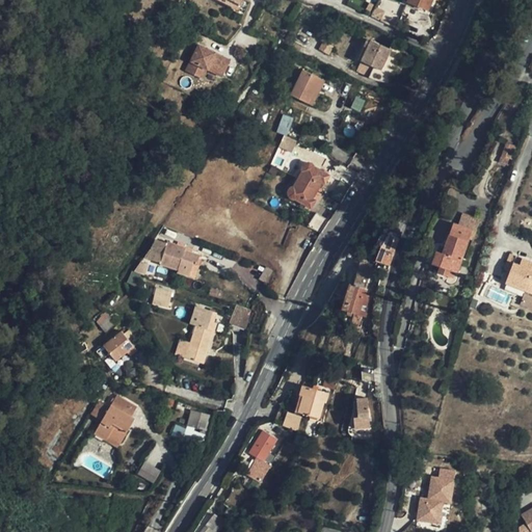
[(241,0),(217,0),(237,10),(236,14),(242,17),(249,4),(242,0),(241,0)]
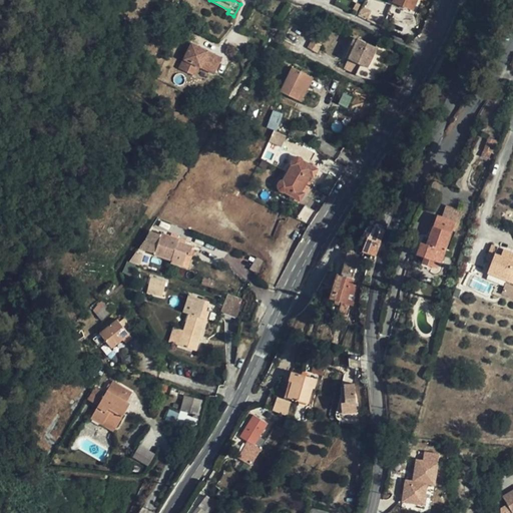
[(414,11),(418,0),(394,0),(394,2),(414,11)]
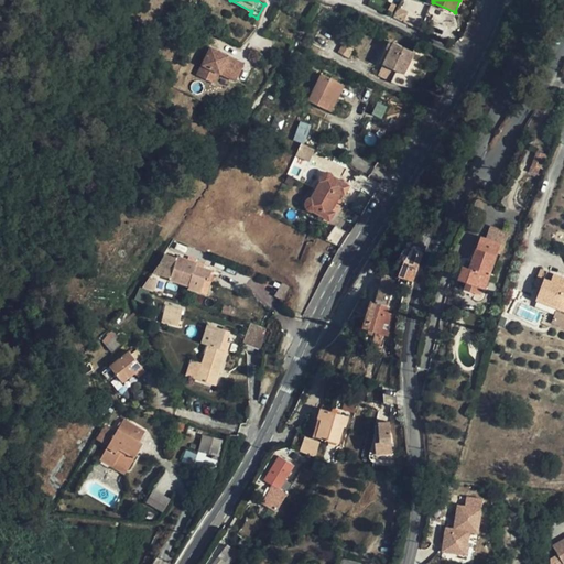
[(423,26),(421,31),(434,38),(440,23),(427,19),(423,26)]
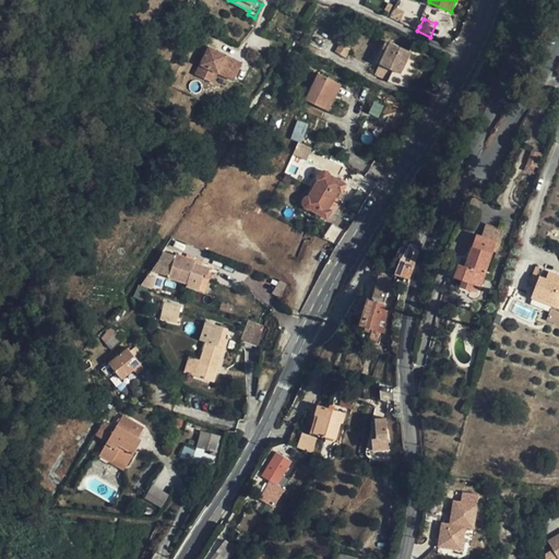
[(391,43),(380,64),(381,66),(377,75),(396,84),(397,83),(403,85),(406,76),(402,73),(412,52),(408,51),(412,44),(400,38),(396,45),(391,43)]
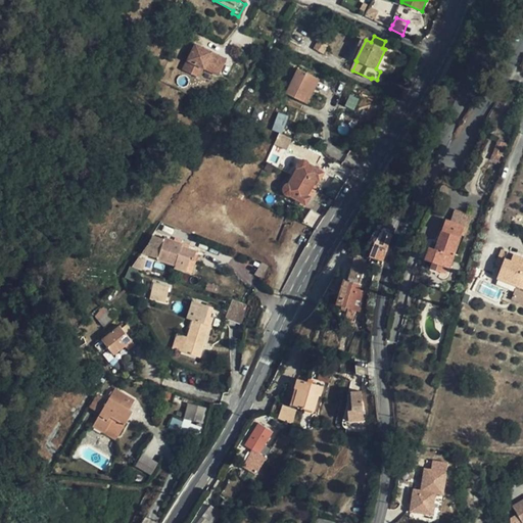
[(209,51),(200,47),(187,73),(200,79),(205,69),(208,72),(211,65),(219,69),(218,73),(225,76),(232,62),(214,53),(212,55),(208,53),(209,51)]
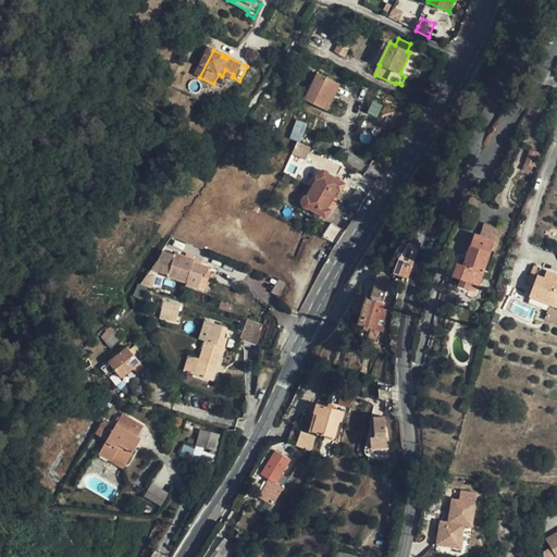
[(222,76),(230,81),(233,74),(225,70),(222,76)]
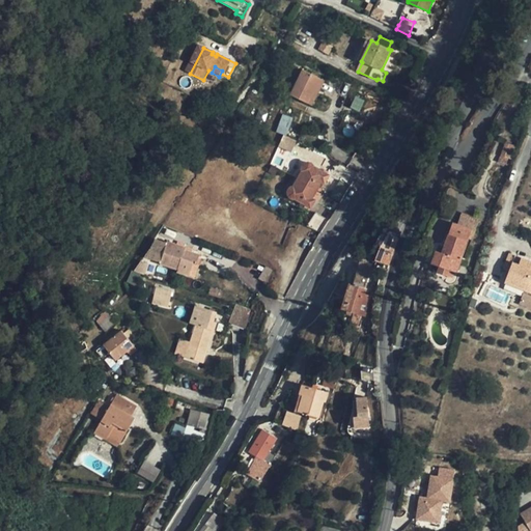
[(208,71),(203,80),(207,82),(212,73),(208,71)]
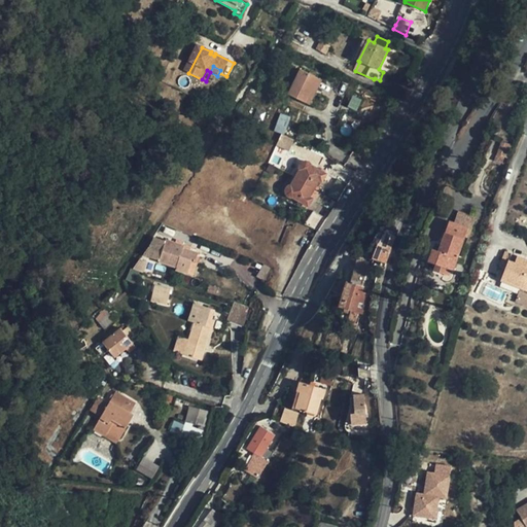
[(289,95),(310,105),(314,97),(322,80),(302,70),(293,86),(290,85),(287,92),(290,93),(289,95)]
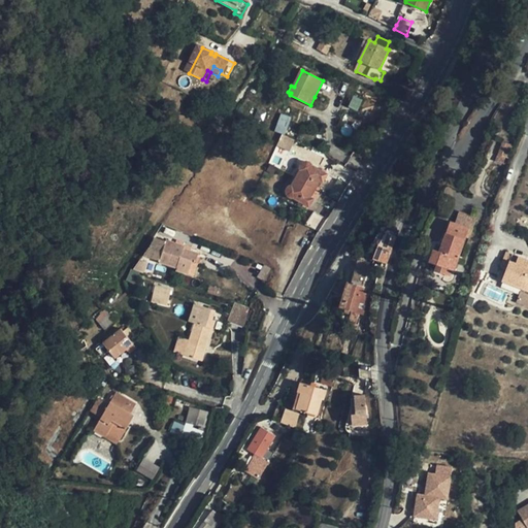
[(320,99),(315,97),(310,105),(316,107),(320,99)]
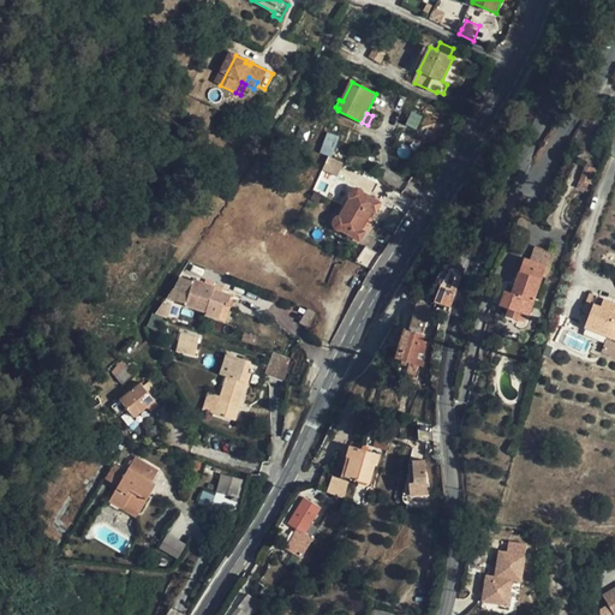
[(322,153),(332,156),(339,138),(328,133),(322,153)]
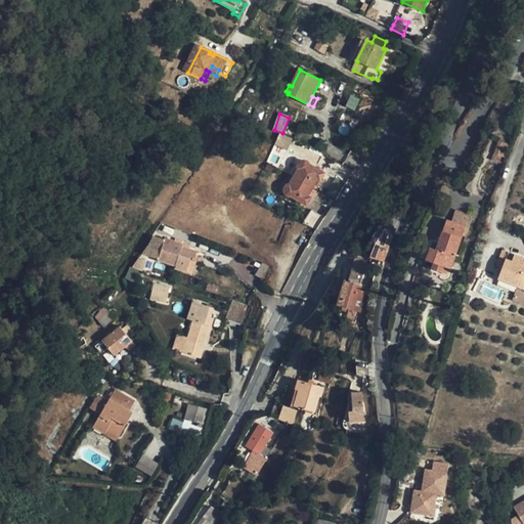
[(284,139),(279,147),(288,151),(291,143),(284,139)]
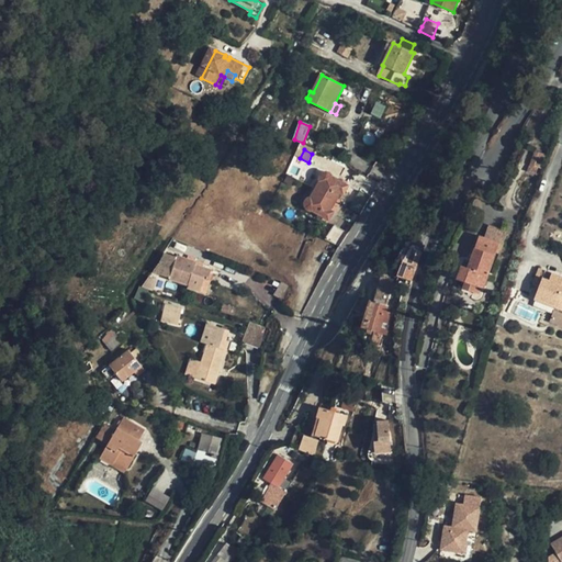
[(527,171),(537,175),(541,160),(532,157),(527,171)]
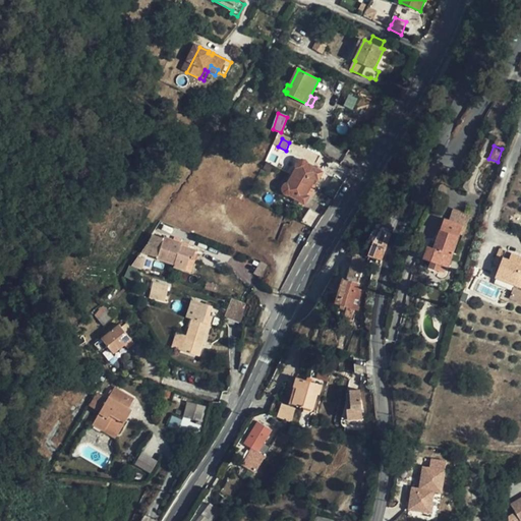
[(299,185),(309,164),(308,164),(307,163),(306,161),(305,161),(303,160),(302,160),(300,160),(299,161),(297,162),(296,163),(296,165),(295,167),(296,168),(296,169),(289,181),(299,185)]
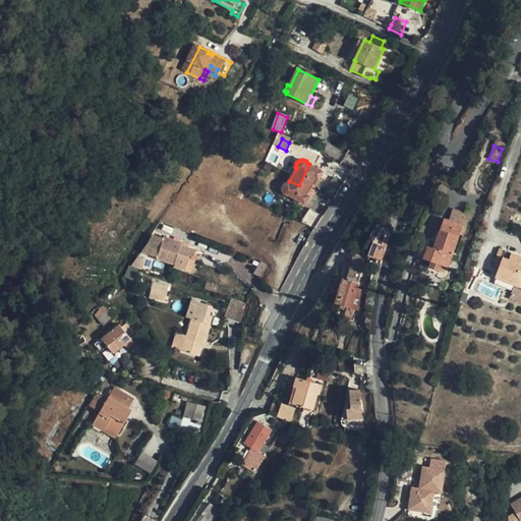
[(324,172),(309,164),(299,185),(309,190),(315,178),(320,180),(324,172)]
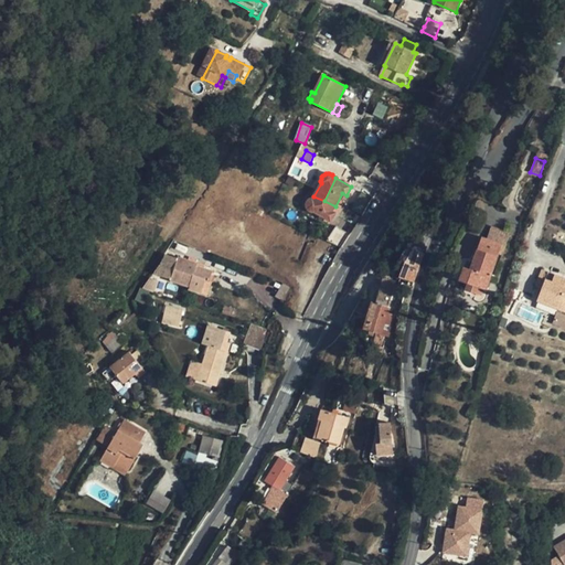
[(315,213),(318,214),(324,201),(313,196),(312,199),(311,199),(309,200),(308,201),(307,202),(307,204),(307,206),(307,208),(308,210),(309,211),(310,212),(312,212),(313,213),(315,213)]
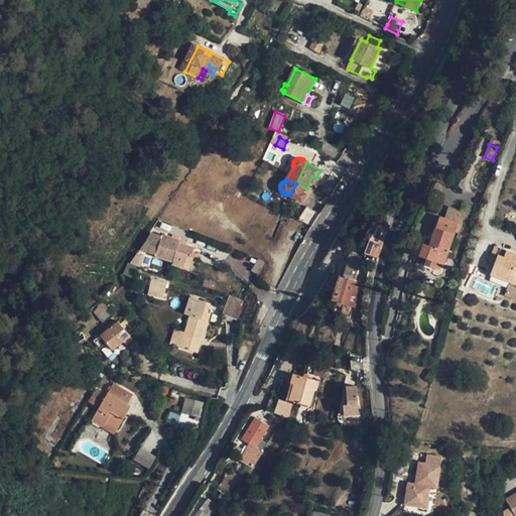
[(303,194),(306,188),(296,183),(290,196),(302,203),(306,195),(303,194)]
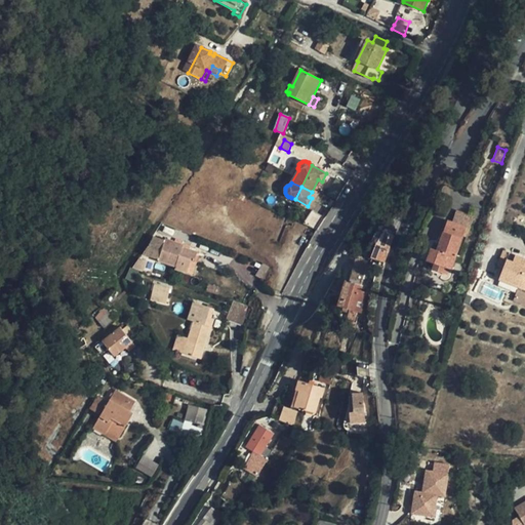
[(471,228),(475,216),(456,210),(453,221),(468,227),(471,228)]
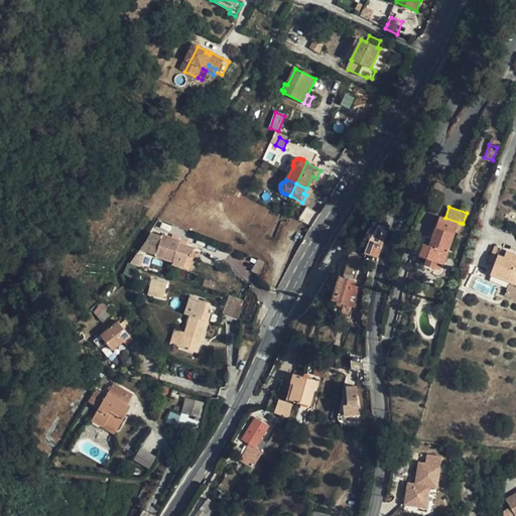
[(435,260),(444,264),(460,223),(445,218),(440,216),(429,246),(424,244),(420,256),(434,262),(435,260)]
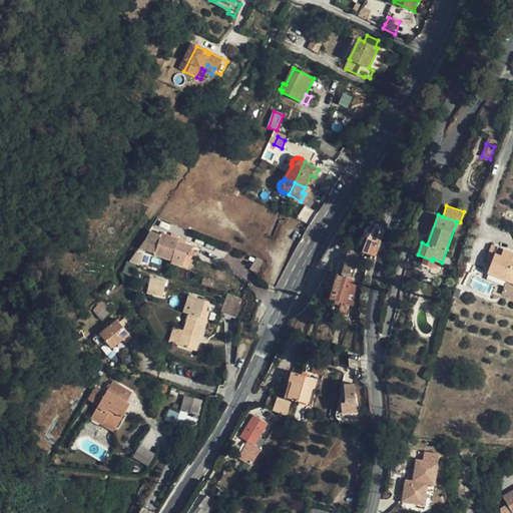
[(382,225),(374,224),(364,250),(376,255),(382,225)]
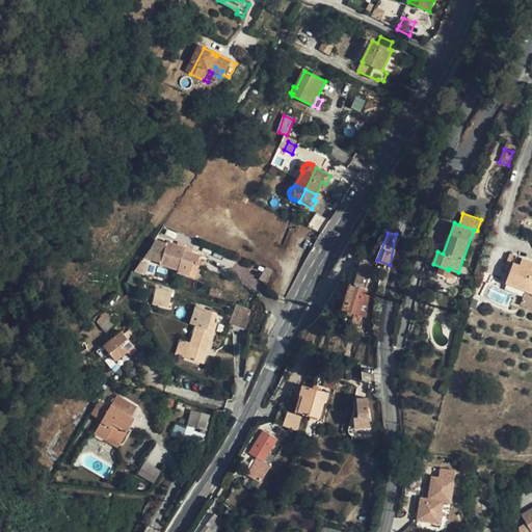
[(185,248),(178,245),(168,243),(166,245),(158,242),(148,258),(160,263),(160,264),(161,264),(179,270),(178,273),(189,276),(193,264),(197,266),(201,256),(192,254),(186,251),(187,248),(185,248)]
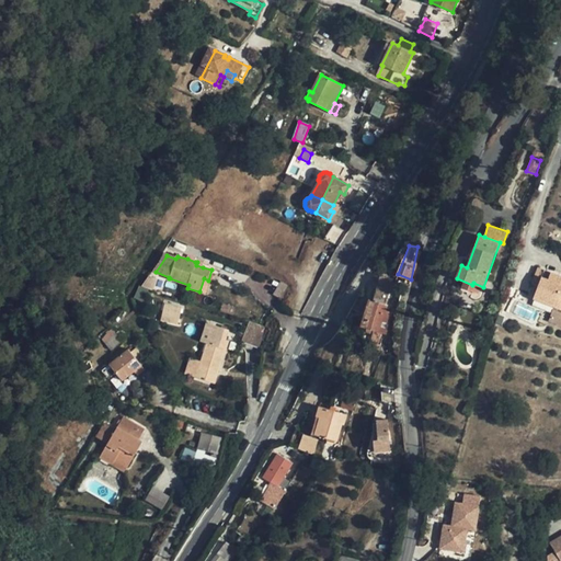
[(529,285),(537,288),(544,272),(536,268),(529,285)]
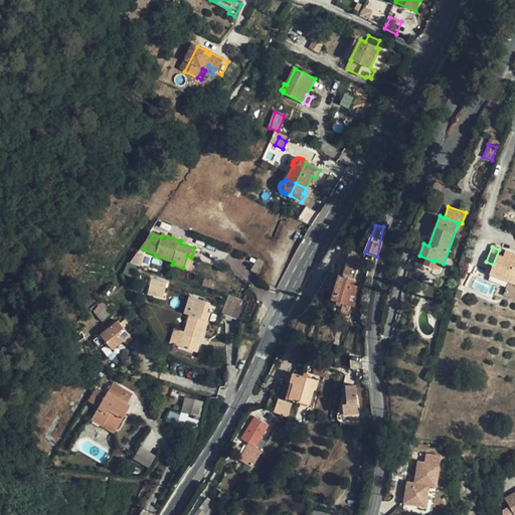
[(514,260),(514,256),(514,252),(500,247),(499,249),(493,265),(490,275),(514,284),(514,260)]
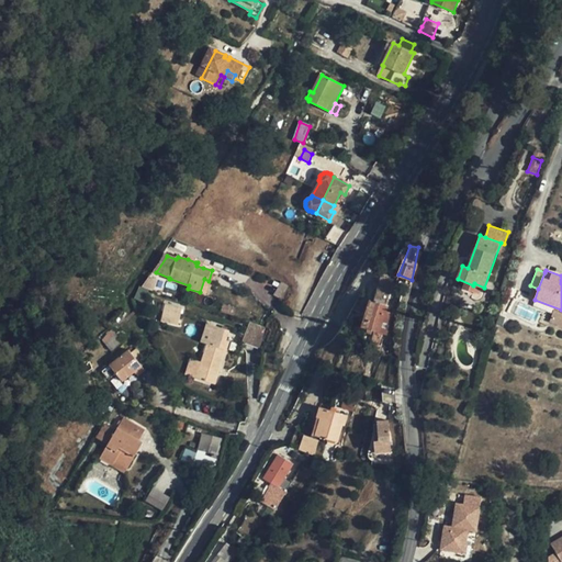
[(150,280),(146,279),(144,284),(155,289),(157,280),(152,278),(150,280)]
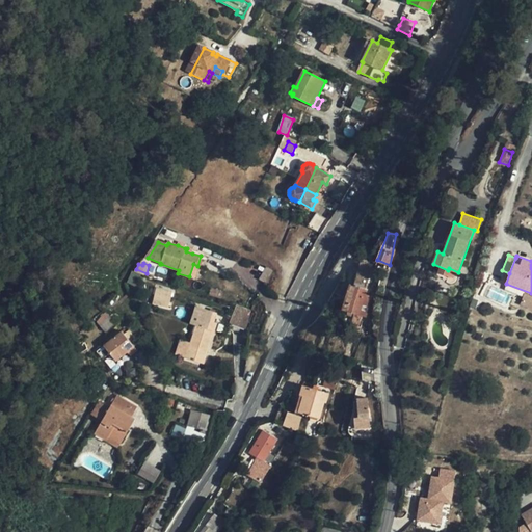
[(347,312),(354,314),(362,316),(367,317),(373,297),(367,295),(365,294),(366,289),(372,266),(362,263),(354,286),(347,312)]
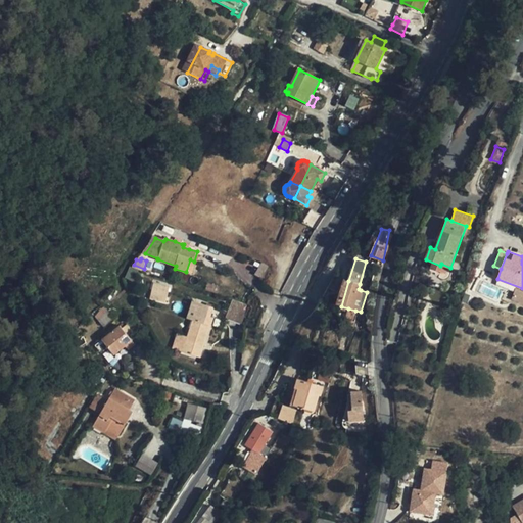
[(132,267),(126,278),(133,282),(139,271),(132,267)]
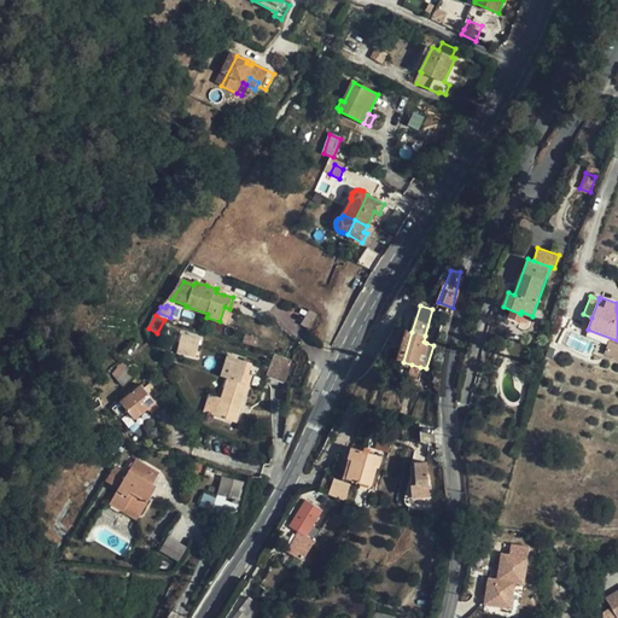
[(403,362),(412,332),(406,330),(397,360),(403,362)]
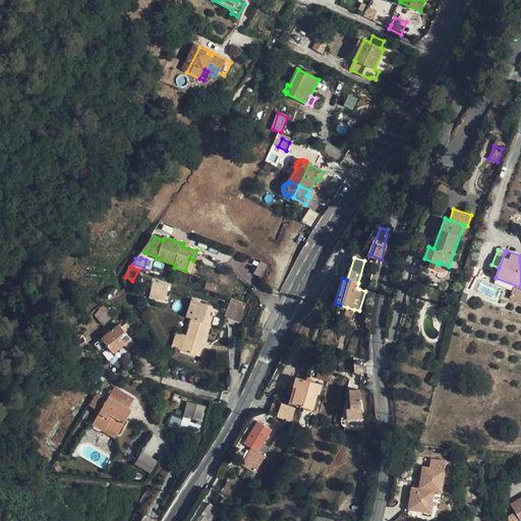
[(159,284),(155,283),(151,297),(156,298),(156,299),(165,302),(169,286),(160,284),(159,284)]
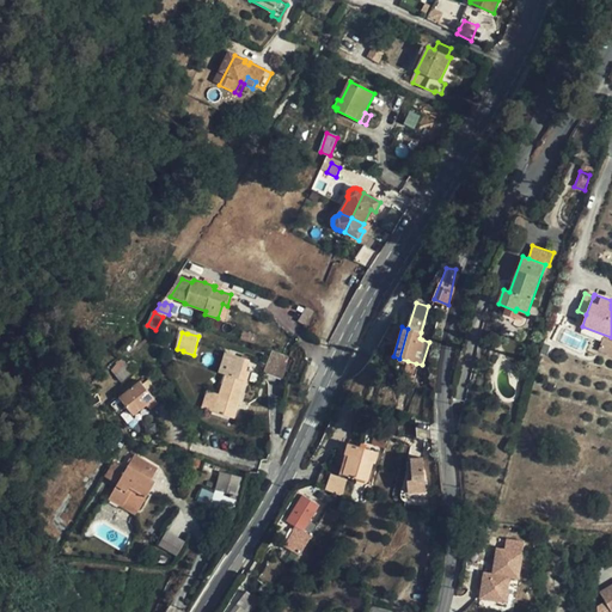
[(611,344),(603,342),(599,352),(611,356),(611,344)]
